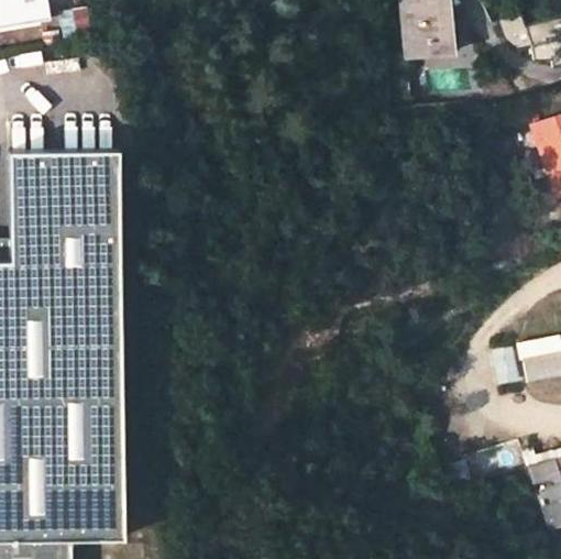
[(0,0),(0,28),(50,19),(46,0),(0,0)]
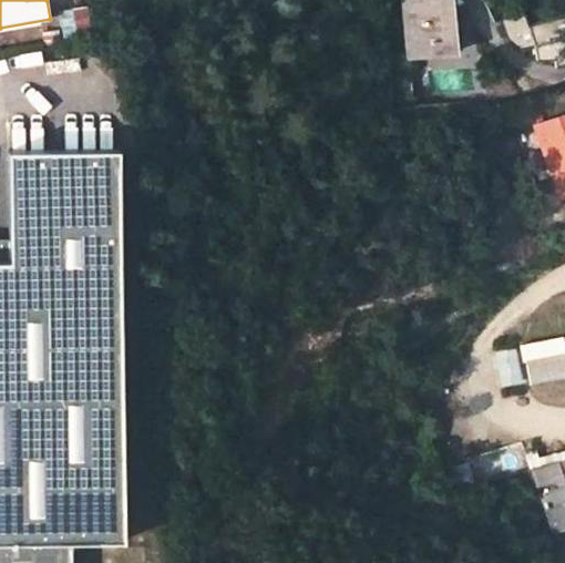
[(402,0),(384,0),(401,62),(409,61),(402,0)]
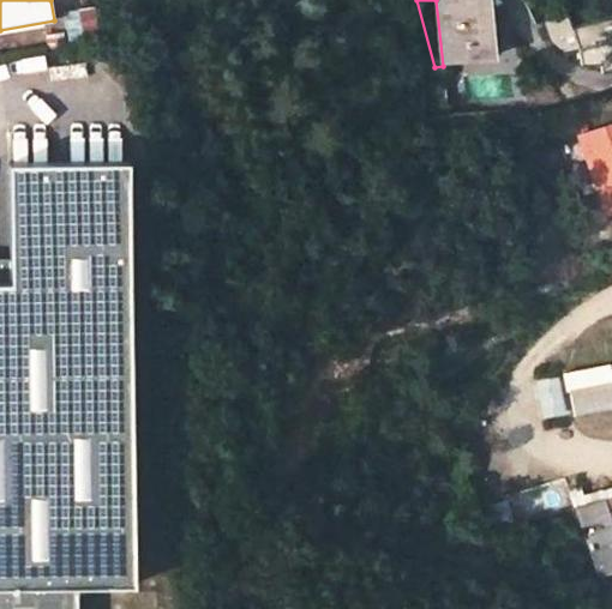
[(484,0),(436,0),(443,66),(474,64),(495,62),(492,31),(487,31),(484,0)]
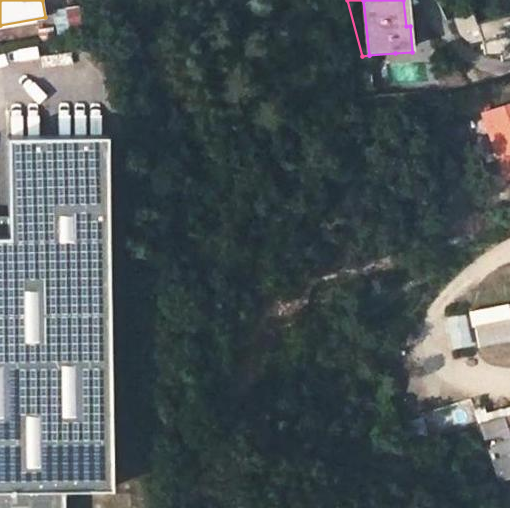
[(509,34),(505,17),(476,25),(472,13),(449,20),(458,52),(478,46),(483,63),(509,55),(509,34)]
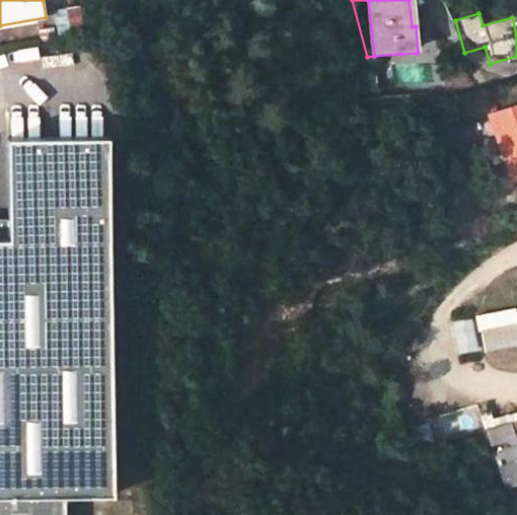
[(190,57),(175,50),(170,61),(185,68),(190,57)]
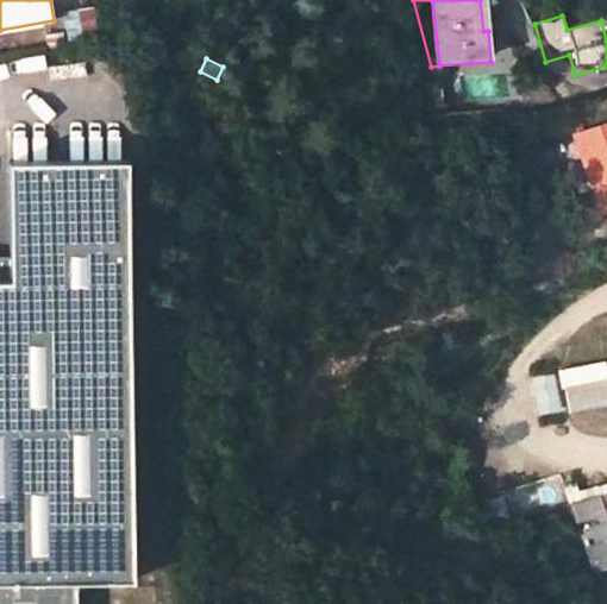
[(490,62),(470,63),(471,71),(492,69),(490,62)]
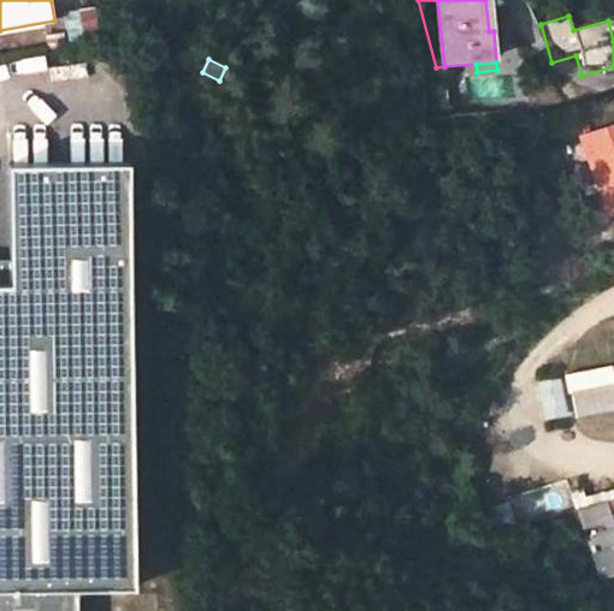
[(536,83),(527,92),(543,108),(551,100),(536,83)]
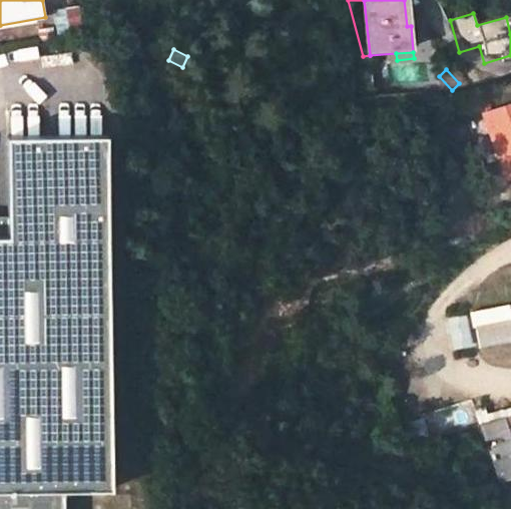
[(510,108),(488,116),(510,179),(510,108)]
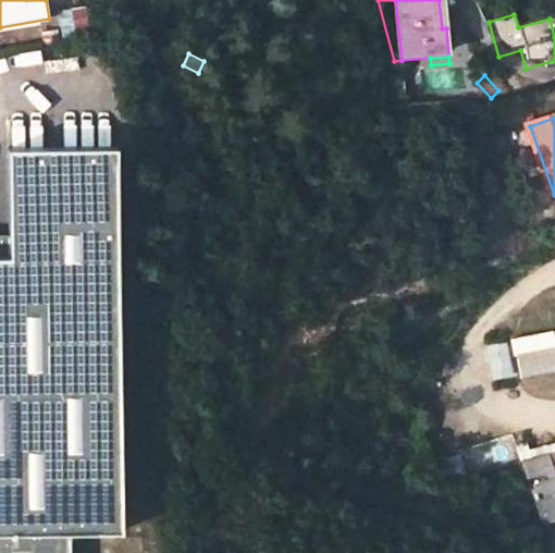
[(0,536),(72,536),(123,535),(120,149),(14,150),(14,168),(14,259),(0,258),(0,536)]
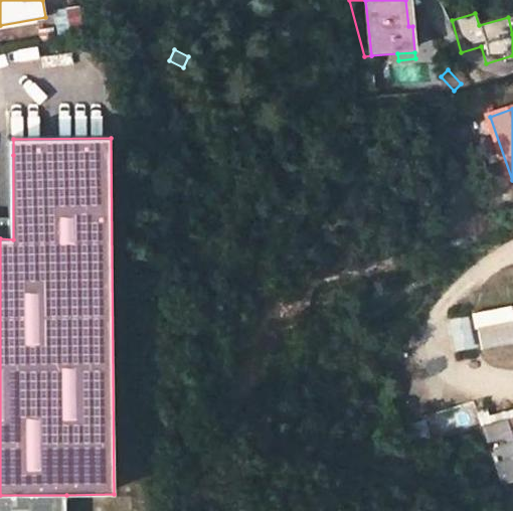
[(512,312),(478,318),(484,350),(512,344),(512,312)]
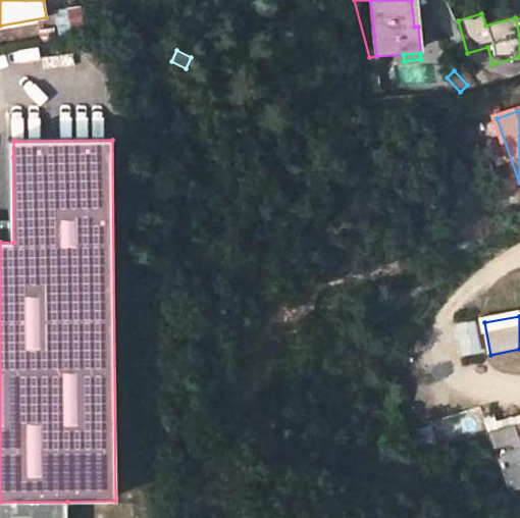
[(477,325),(459,328),(465,358),(482,354),(477,325)]
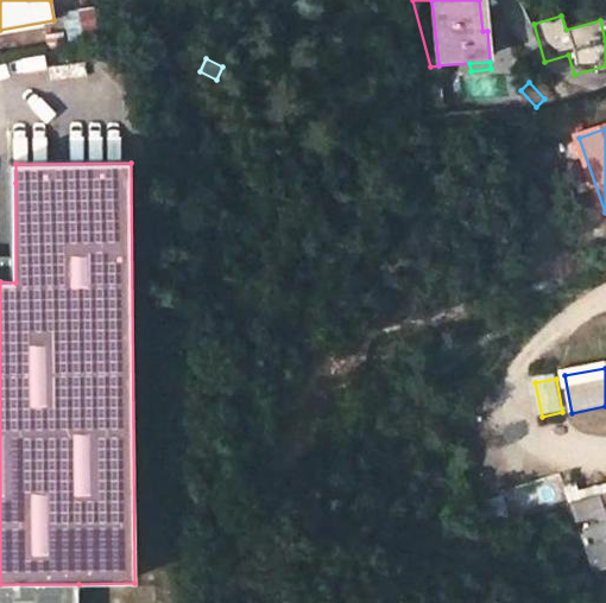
[(561,481),(544,486),(551,509),(568,505),(561,481)]
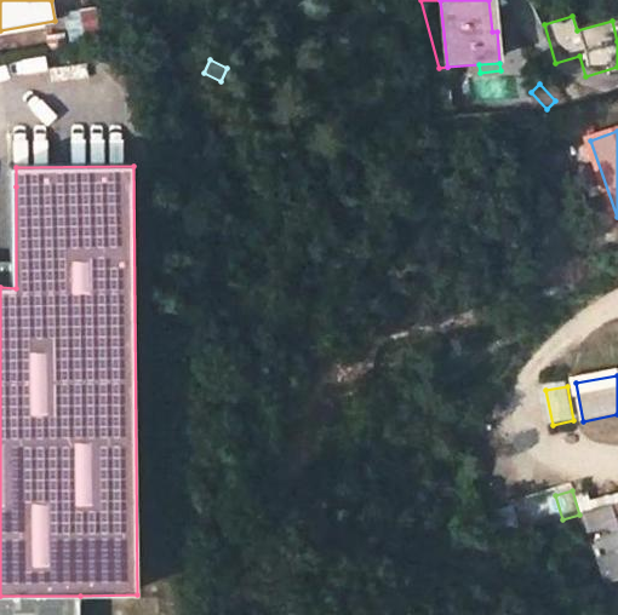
[(550,496),(534,501),(542,526),(559,521),(550,496)]
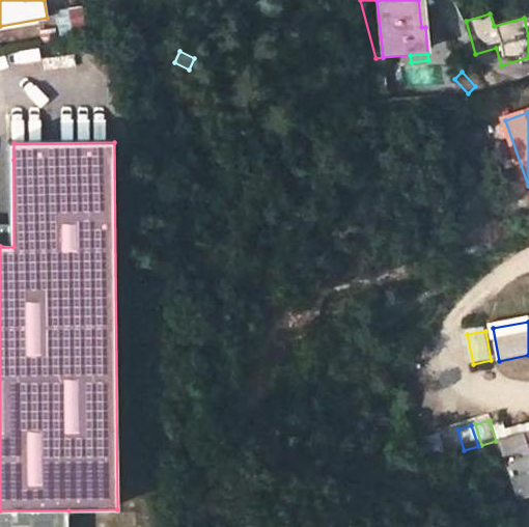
[(454,432),(442,436),(448,455),(461,451),(454,432)]
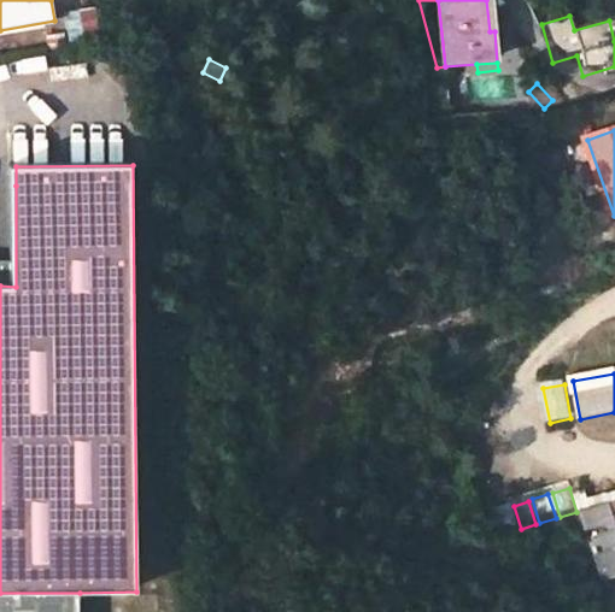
[(614,505),(578,516),(585,534),(614,524),(614,505)]
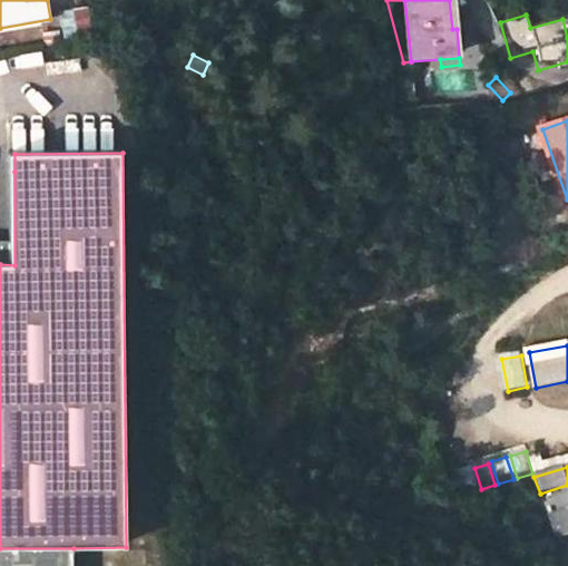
[(471,472),(458,476),(463,497),(478,493),(471,472)]
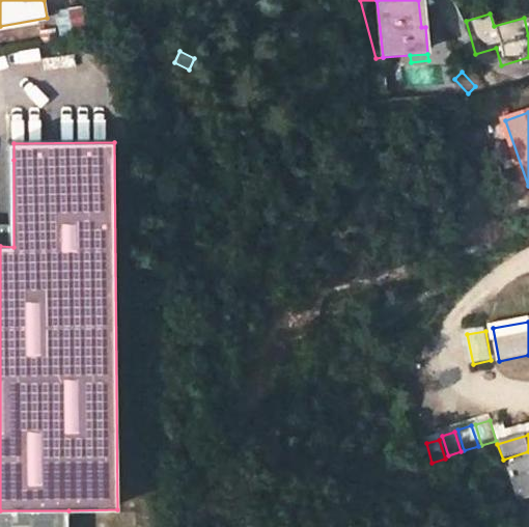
[(514,466),(509,467),(512,475),(518,473),(520,478),(528,475),(528,458),(513,463),(514,466)]
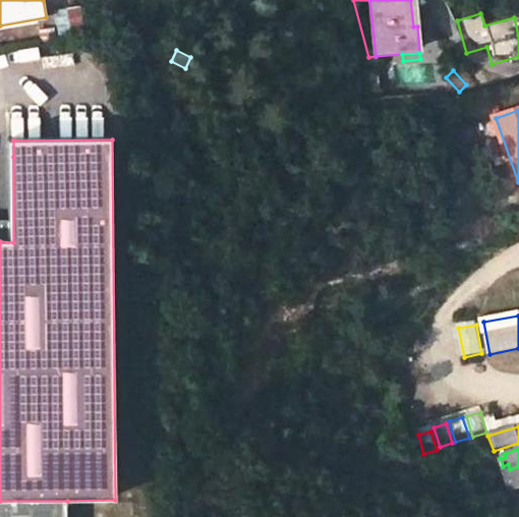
[(518,466),(510,469),(501,472),(509,495),(518,491),(518,466)]
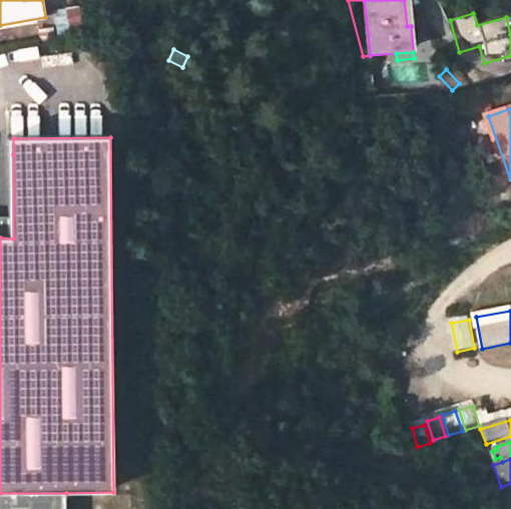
[(66,508),(66,497),(66,493),(0,493),(0,508),(66,508)]
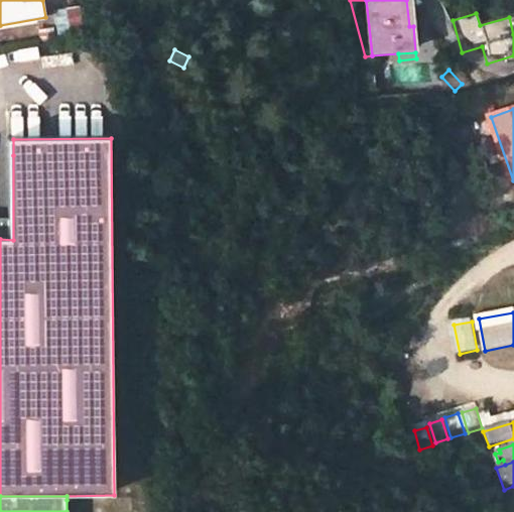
All buildings are outlined.
